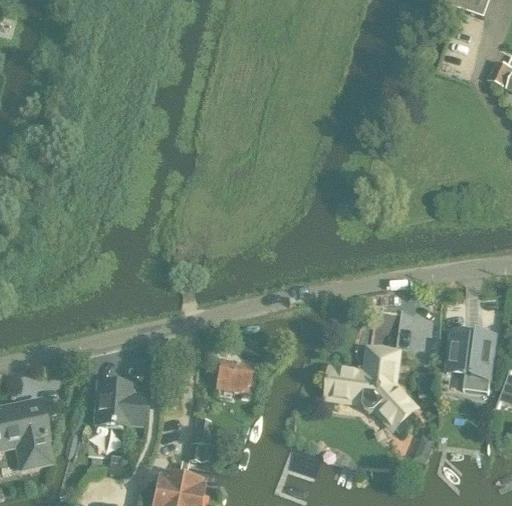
[(484,17),(489,0),(446,0),(445,4),(484,17)]
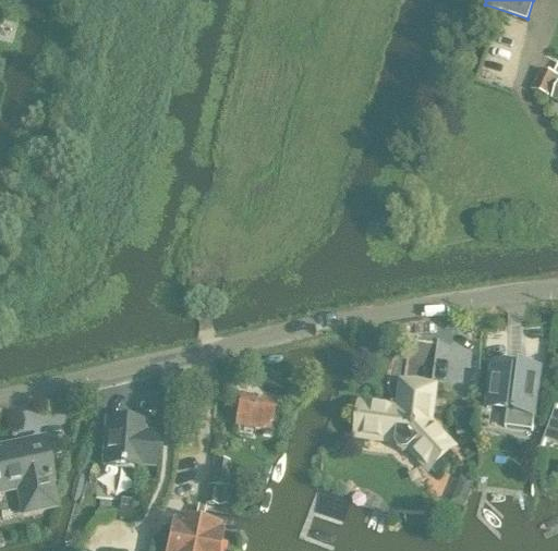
[(557,61),(555,71),(540,64),(531,86),(557,97),(557,61)]
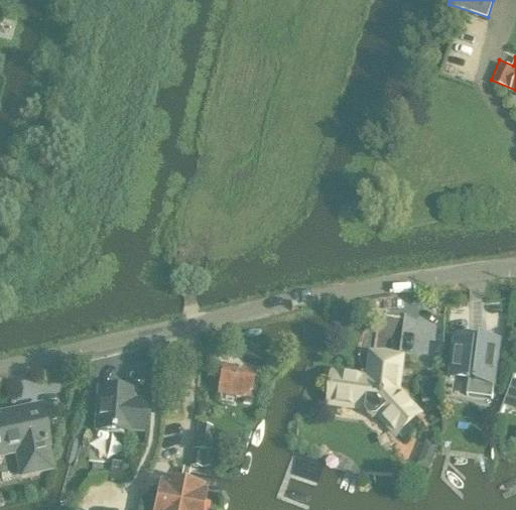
[(454,338),(447,377),(469,379),(467,392),(492,396),(494,384),(500,385),(503,363),(498,362),(501,338),(479,335),(478,345),(475,344),(475,341),(454,338)]
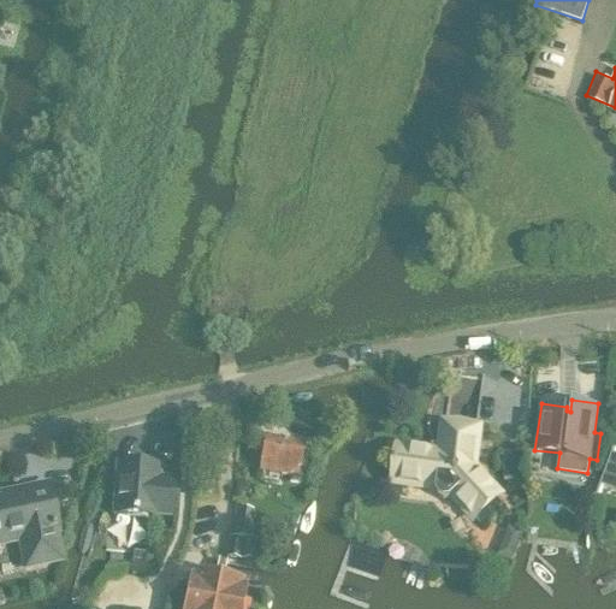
[(473,463),(478,427),(445,423),(442,450),(398,445),(397,455),(396,455),(395,462),(396,463),(394,478),(437,483),(437,488),(437,489),(438,494),(439,495),(444,496),(445,497),(450,496),(451,496),(454,492),(475,515),(499,492),(473,463)]
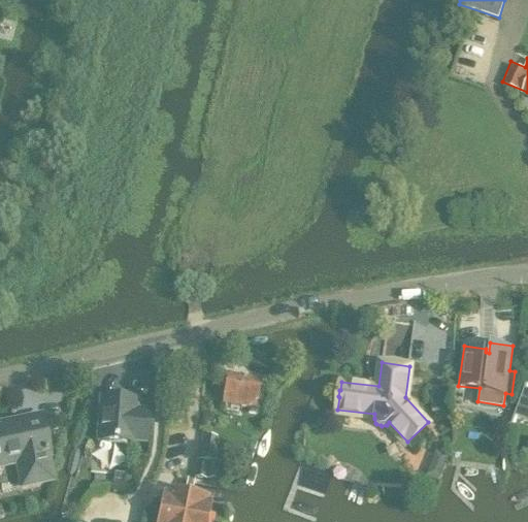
[(255,411),(261,377),(226,370),(222,399),(249,403),(249,410),(255,411)]
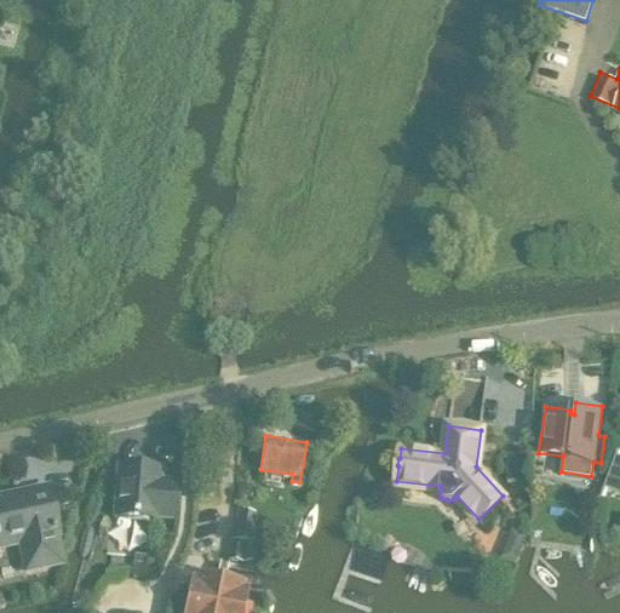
[(619,453),(615,453),(604,486),(619,491),(619,453)]
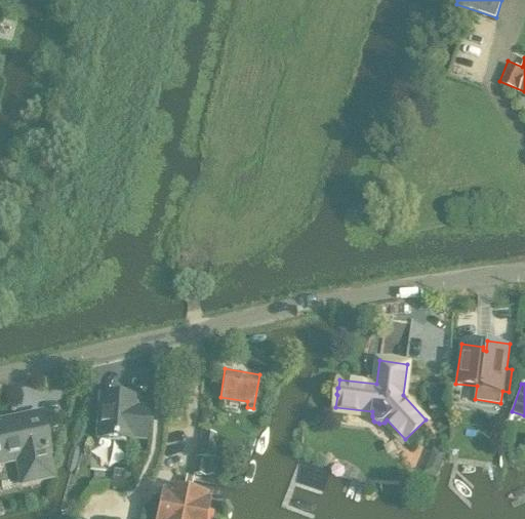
[(145,435),(147,410),(127,408),(128,395),(99,394),(96,436),(125,438),(126,433),(145,435)]
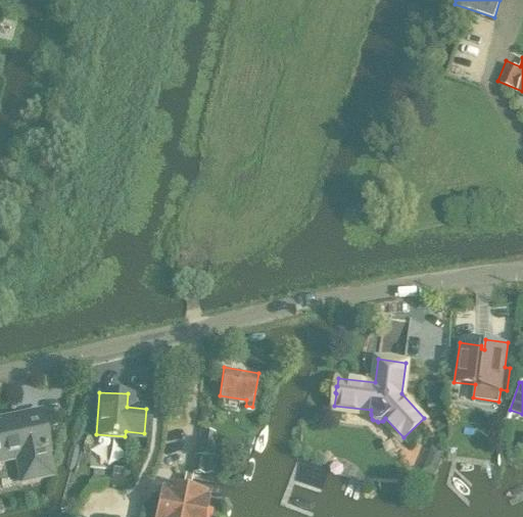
[(51,472),(46,451),(48,450),(41,413),(0,421),(0,461),(17,458),(22,478),(51,472)]
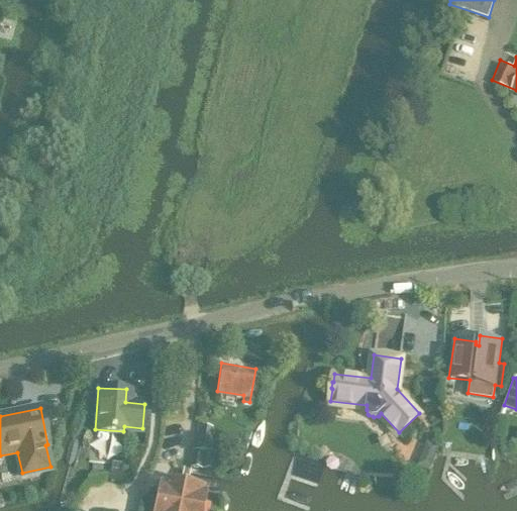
[(210,451),(211,450),(214,425),(200,424),(197,448),(197,449),(210,451)]
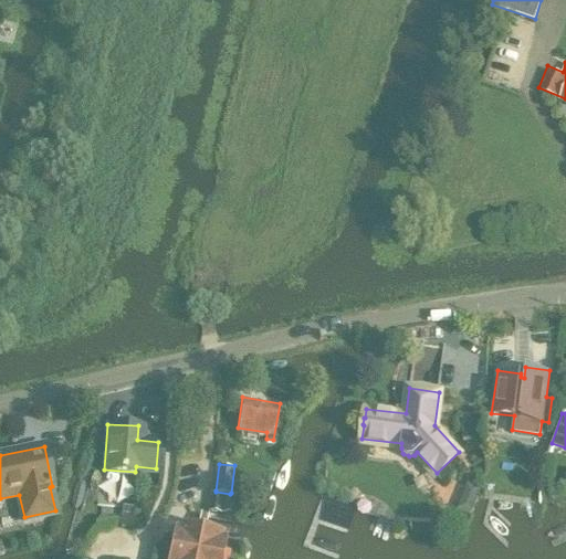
[(468,482),(463,493),(475,498),(480,486),(468,482)]
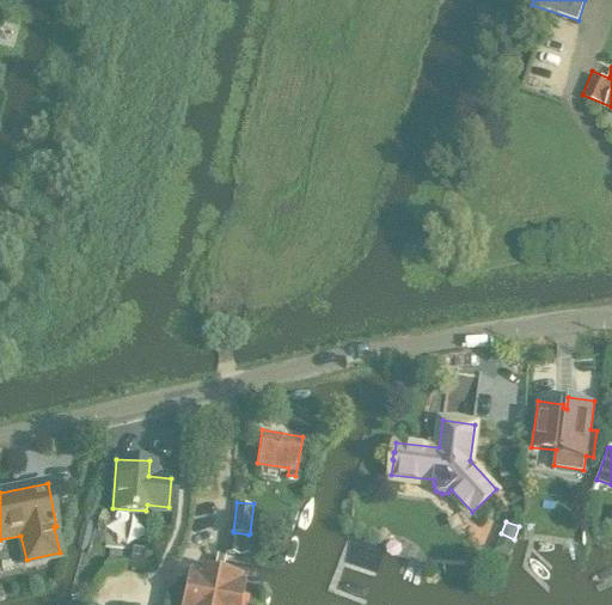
[(249,535),(233,532),(233,531),(227,530),(225,550),(255,554),(257,536),(257,533),(250,533),(249,535)]
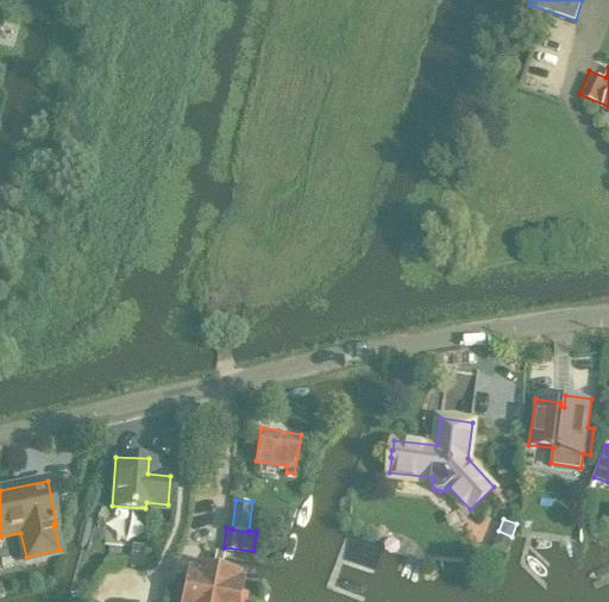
[(144,556),(145,544),(131,543),(130,555),(144,556)]
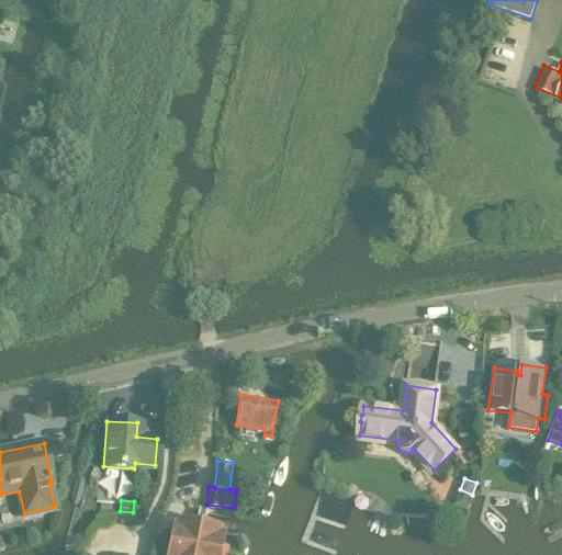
[(217,554),(223,529),(177,520),(169,554),(217,554)]
